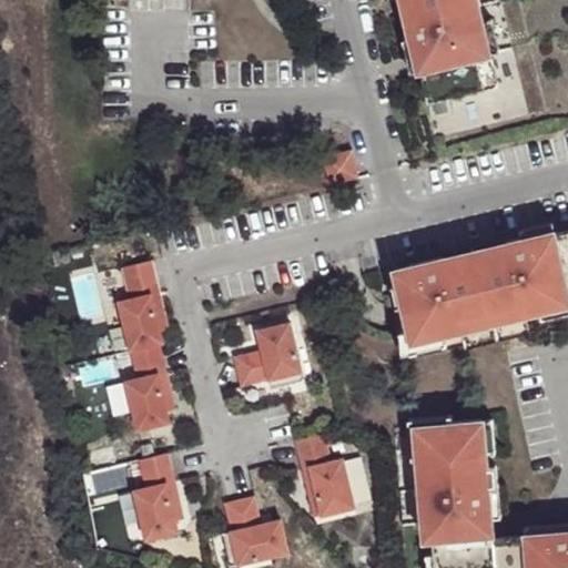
[(407,0),(414,22),(409,23),(413,39),(421,72),(423,71),(430,102),(499,85),(493,54),(485,22),(480,7),(469,9),(467,0),(407,0)]
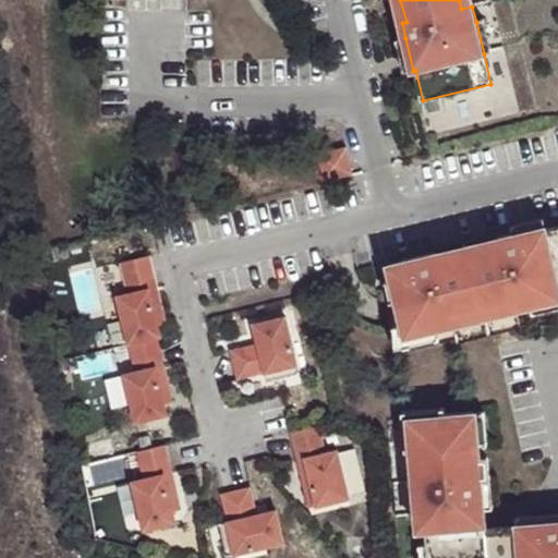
[(485,20),(476,22),(484,53),(493,51),(485,20)]
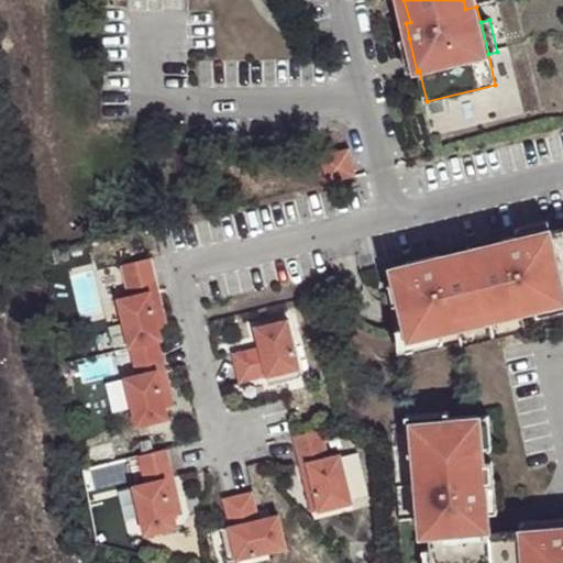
[(409,39),(398,42),(406,74),(417,72),(409,39)]
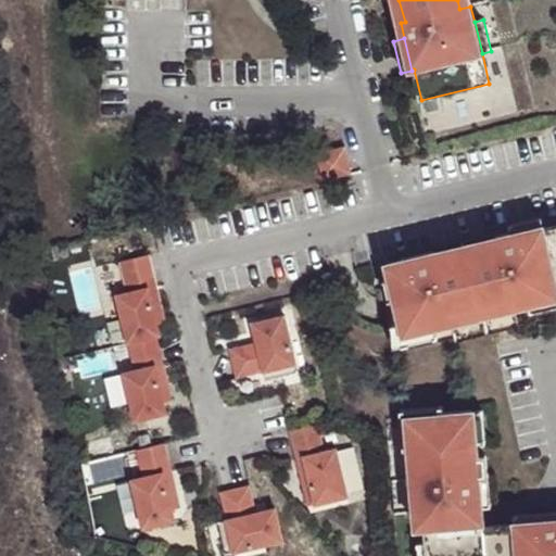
[(325,181),(353,174),(346,147),(318,154),(325,181)]
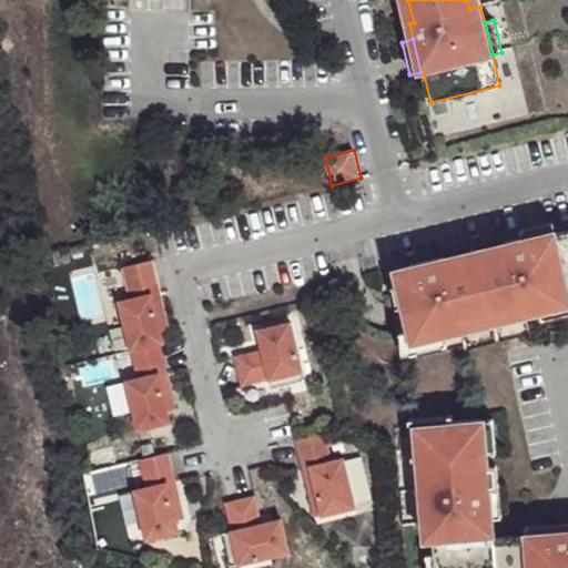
[(394,272),(409,334),(413,345),(444,337),(460,333),(458,322),(520,306),(523,317),(539,313),(567,305),(567,230),(539,239),(538,235),(505,244),(506,249),(444,264),(443,260),(394,272)]
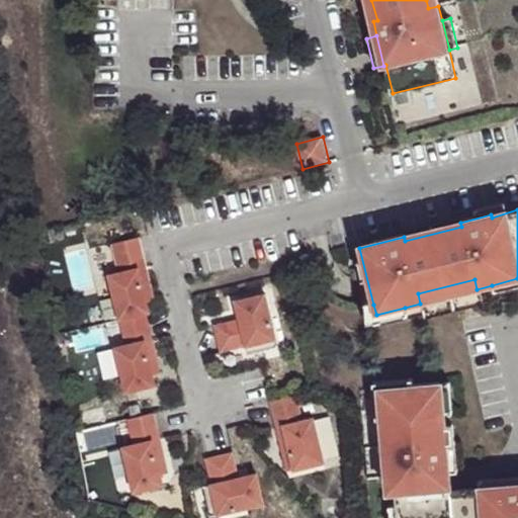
[(141,235),(113,242),(120,271),(110,273),(120,318),(147,311),(150,310),(148,300),(140,267),(148,265),(141,235)]
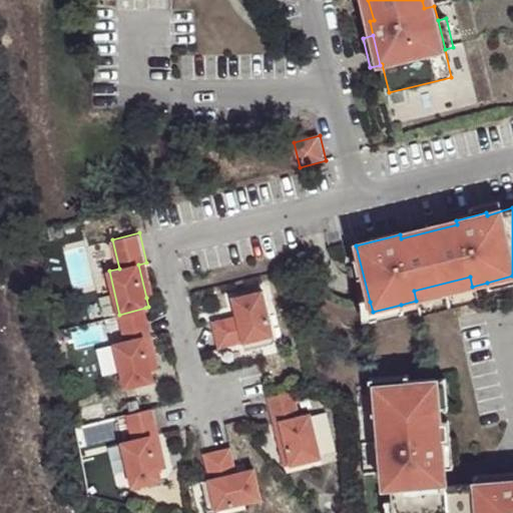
[(138,265),(146,298),(153,296),(146,263),(138,265)]
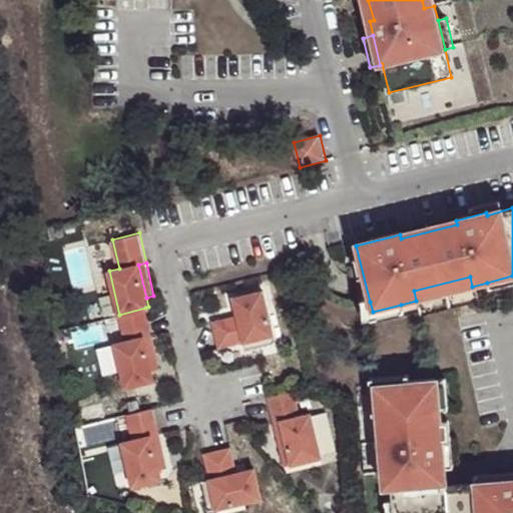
[(512,276),(487,283),(489,291),(512,284),(512,276)]
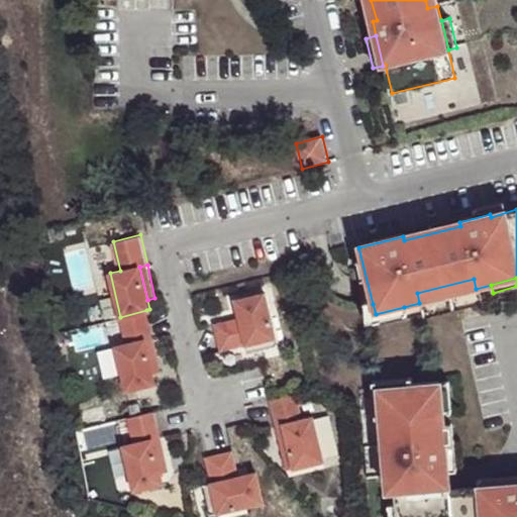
[(474,279),(417,293),(419,303),(476,289),(474,279)]
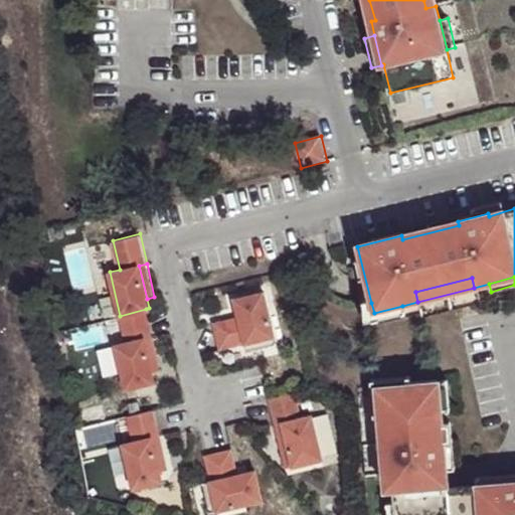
[(277,344),(265,292),(234,299),(238,316),(213,321),(219,348),(244,343),(246,350),(277,344)]
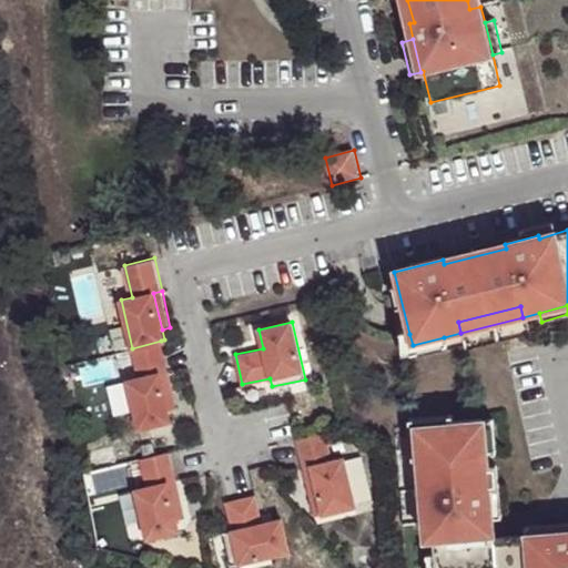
[(413,345),(409,334),(399,336),(401,359),(447,348),(444,337),(413,345)]
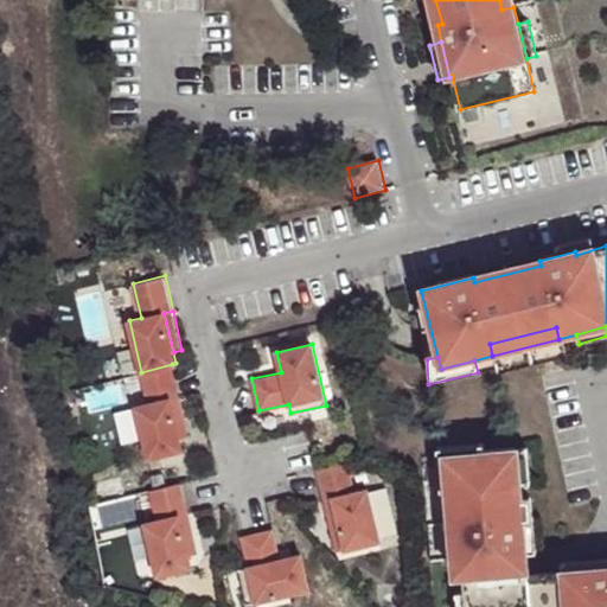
[(179,396),(172,364),(141,372),(148,407),(136,409),(148,458),(184,449),(180,439),(171,397),(179,396)]
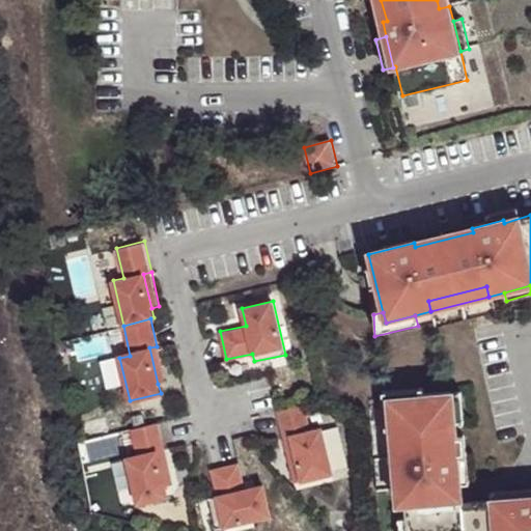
[(121,332),(75,338),(78,361),(124,355),(121,332)]
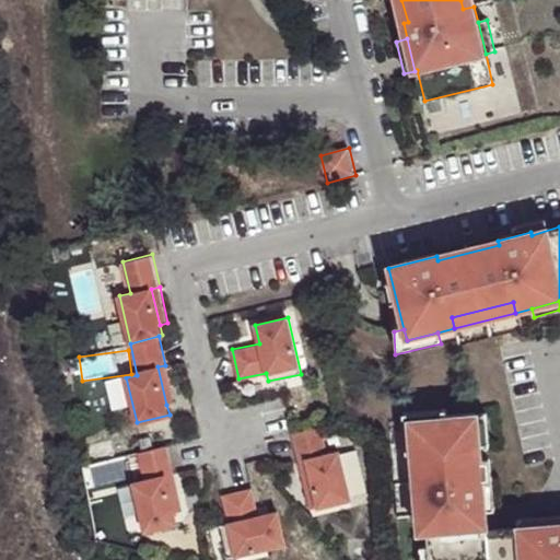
[(158,366),(166,405),(174,401),(165,365),(158,366)]
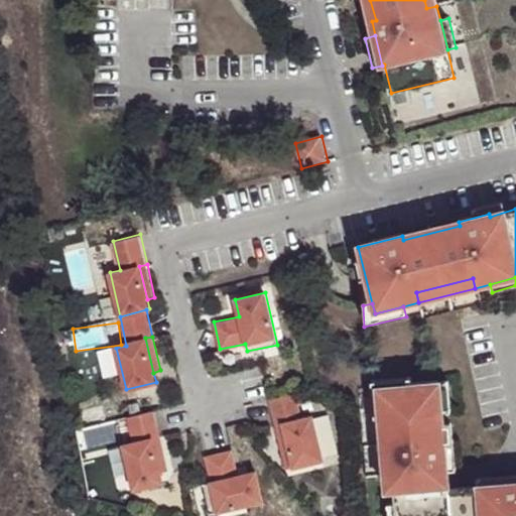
[(374,417),(382,416),(379,387),(410,384),(409,378),(379,381),(371,381),(374,417)]
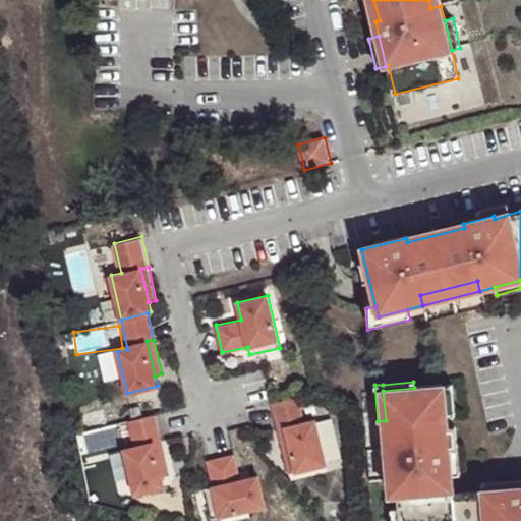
[(451,385),(443,386),(446,415),(454,414),(451,385)]
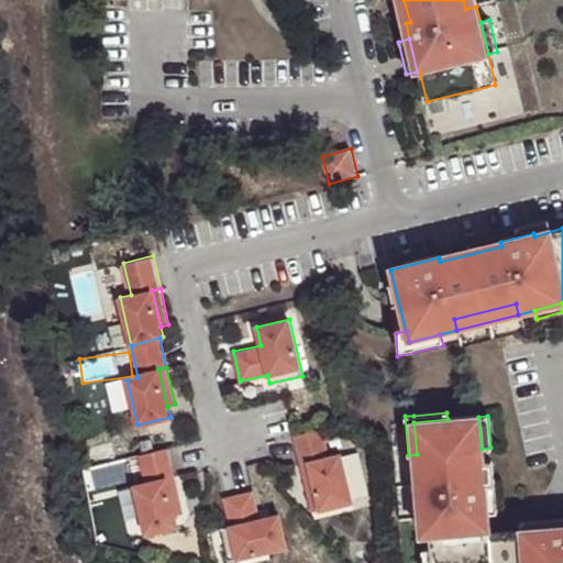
[(448,419),(414,422),(417,454),(418,468),(415,470),(421,534),(429,533),(431,550),(432,562),(465,562),(466,562),(492,561),(492,562),(562,562),(562,525),(537,527),(537,530),(488,534),(487,514),(484,481),(492,481),(490,463),(483,463),(482,449),(478,417),(448,419)]
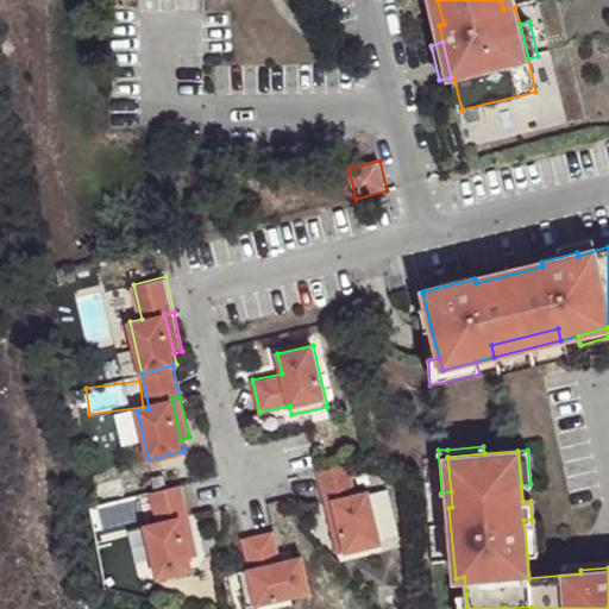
[(356,494),(349,463),(318,471),(325,502),(333,500),(345,551),(381,542),(368,490),(356,494)]
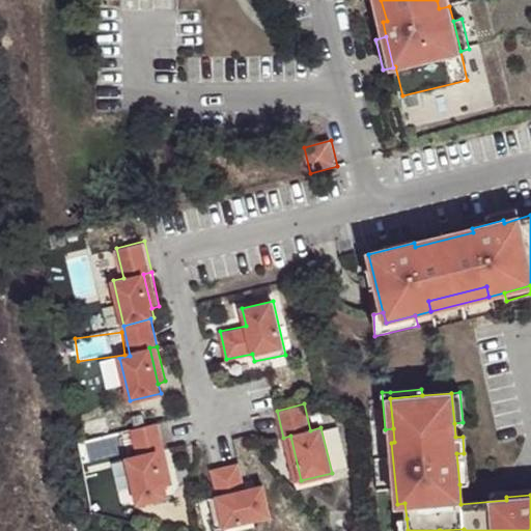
[(158,421),(131,427),(138,457),(127,460),(137,502),(167,495),(165,484),(157,450),(164,448),(158,421)]
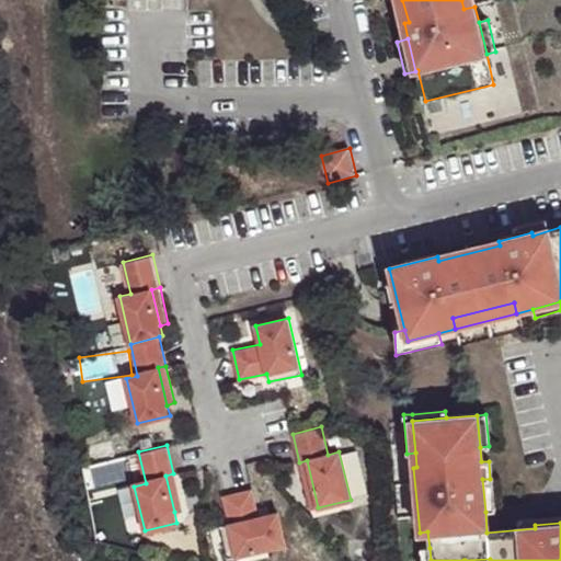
[(318,507),(307,460),(299,462),(310,510),(318,507)]
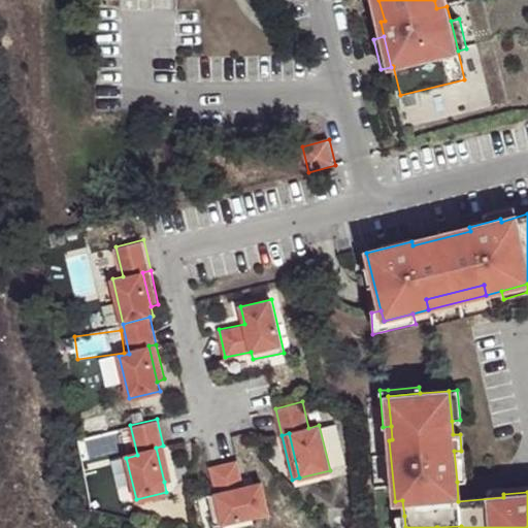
[(156,448),(164,482),(171,480),(163,446),(156,448)]
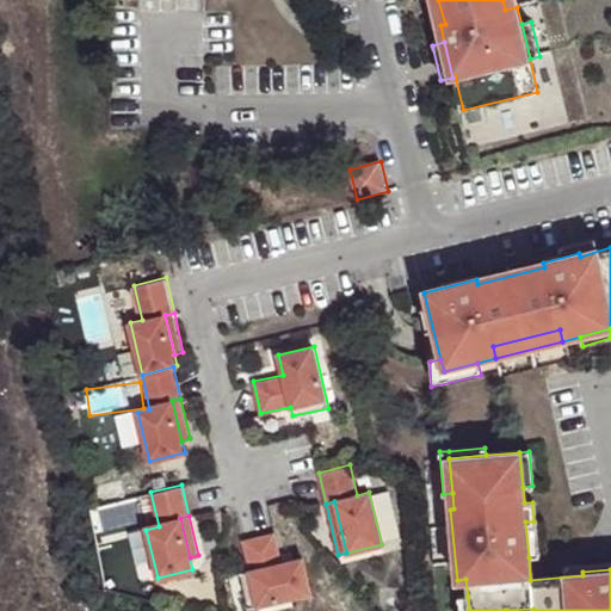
[(534,522),(525,522),(529,557),(538,557),(536,522),(534,522)]
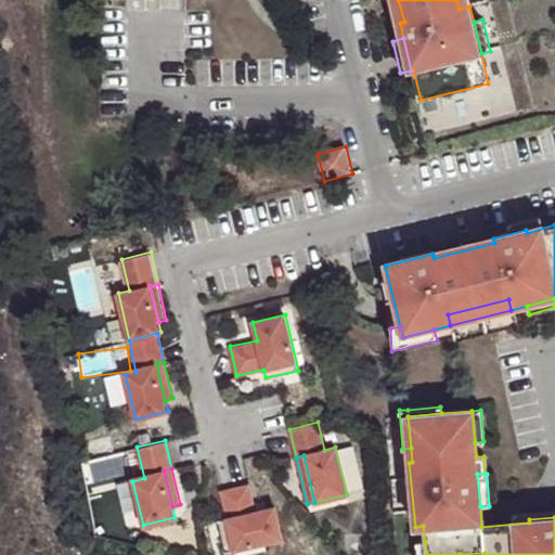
[(248,483),(220,490),(227,517),(217,519),(224,552),(282,538),(274,506),(255,511),(248,483)]
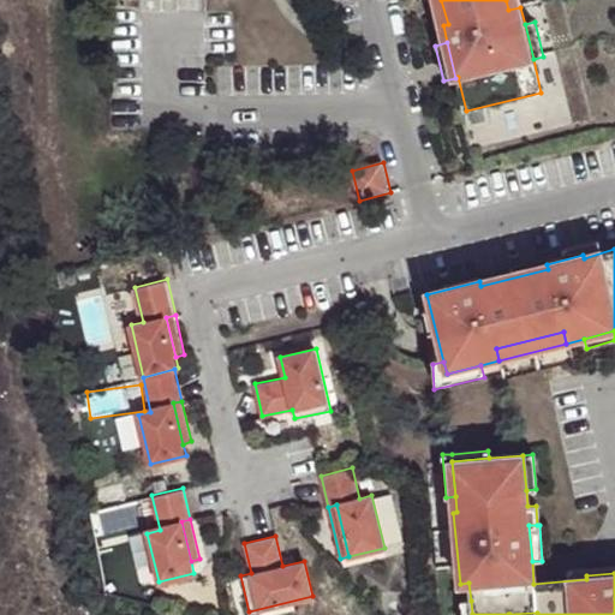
[(472,614),(471,601),(461,601),(461,614),(508,614),(509,614),(508,614),(472,614)]
